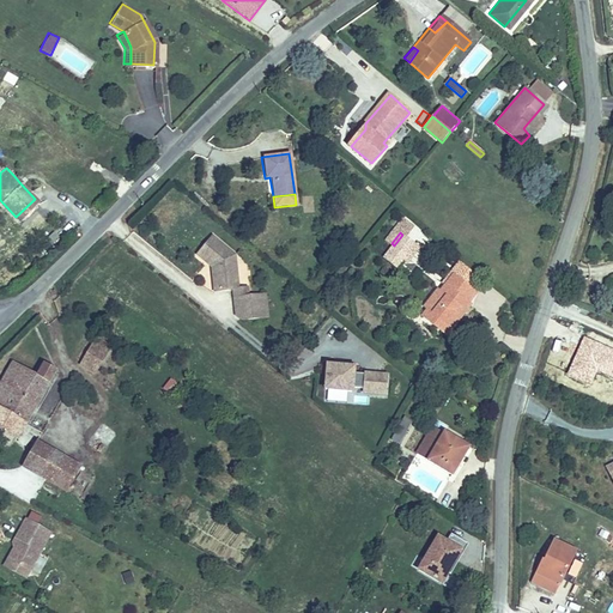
[(195,253),(208,265),(211,267),(212,271),(210,271),(211,289),(231,287),(236,286),(232,253),(211,235),(195,253)]
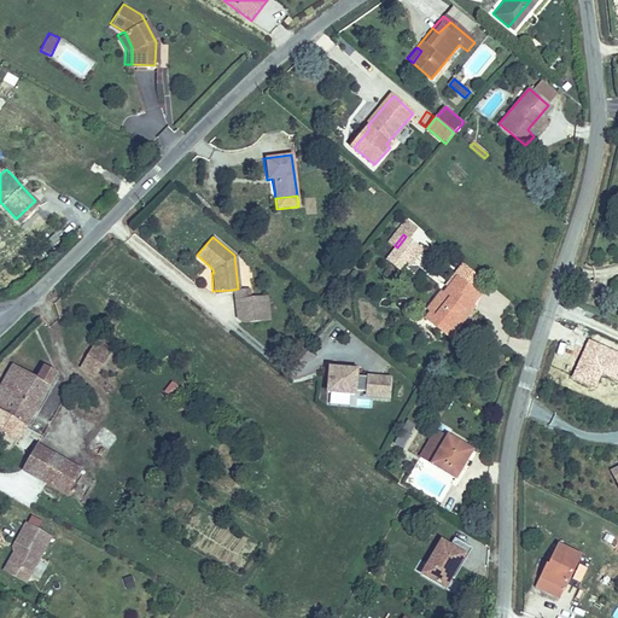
[(397,248),(388,258),(400,269),(418,246),(406,237),(397,248)]
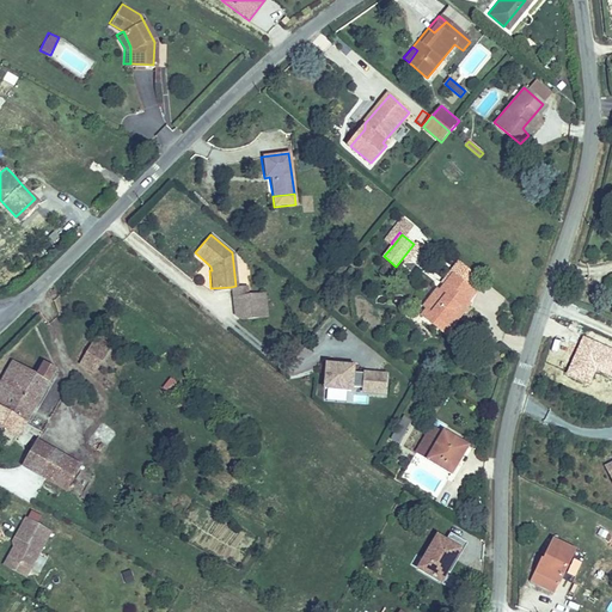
[(453,307),(460,312),(465,306),(461,303),(471,291),(451,276),(436,293),(433,289),(422,303),(426,306),(418,314),(435,329),(453,307)]
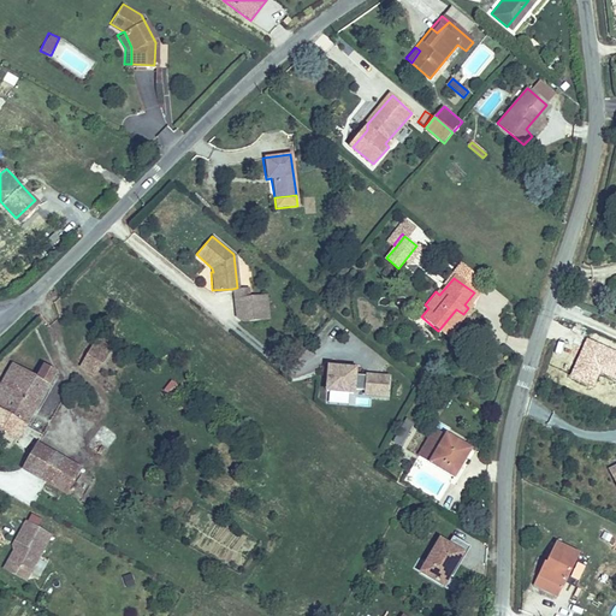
[(237,288),(232,289),(232,298),(247,296),(246,288),(237,288)]
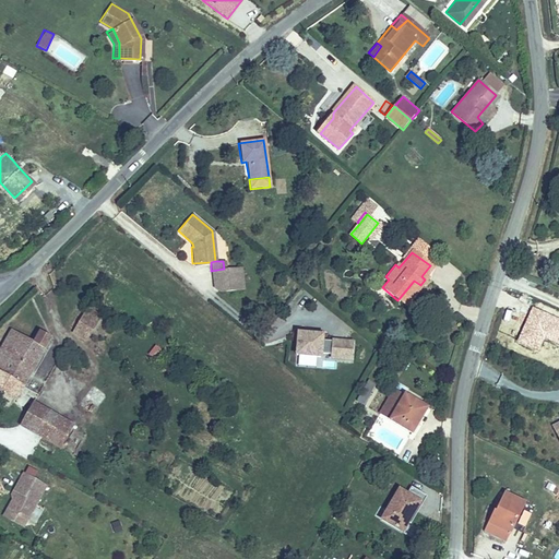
[(224,269),(211,271),(213,286),(217,289),(241,287),(239,268),(224,269)]
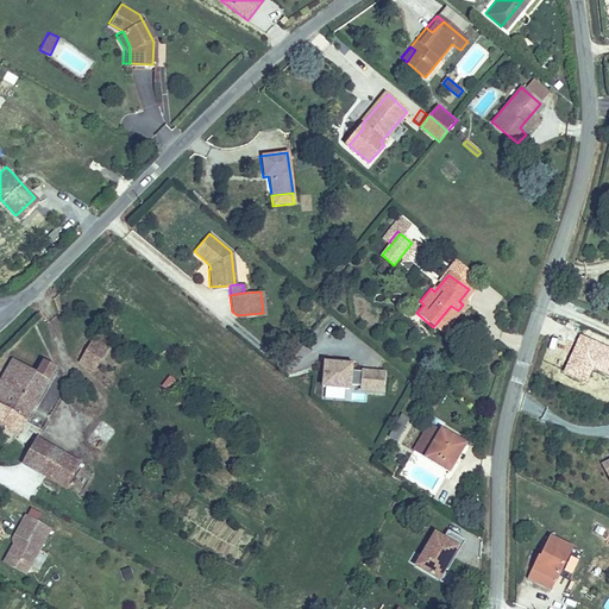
[(439,332),(458,311),(451,306),(433,327),(439,332)]
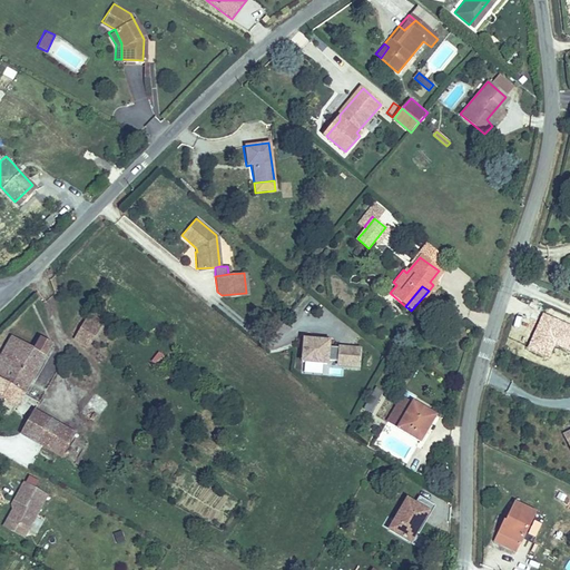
[(89,316),(77,338),(91,345),(102,323),(89,316)]
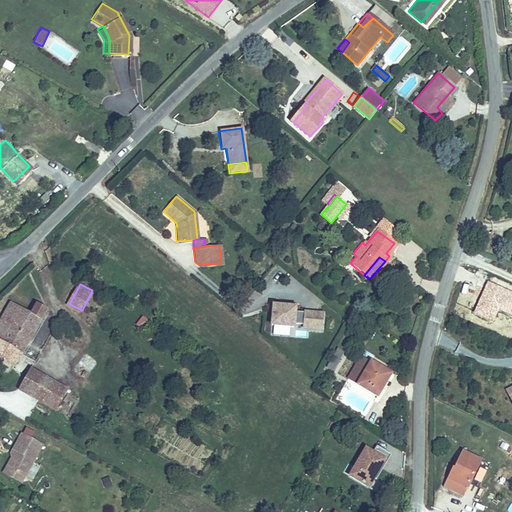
[(46,307),(36,301),(31,310),(13,300),(0,321),(0,354),(15,363),(46,307)]
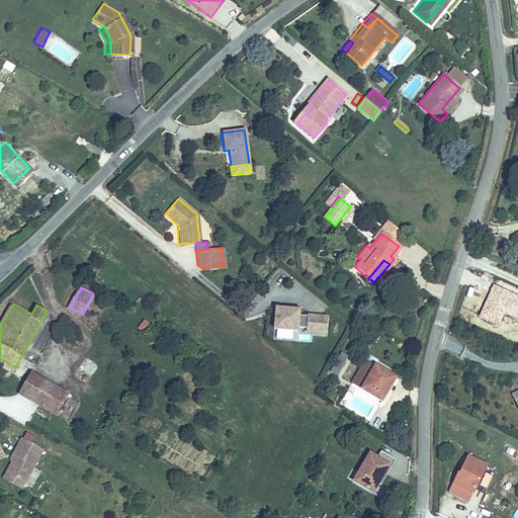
[(327,334),(328,318),(300,316),(300,312),(278,311),(276,330),(299,332),(300,329),(311,329),(310,333),(327,334)]
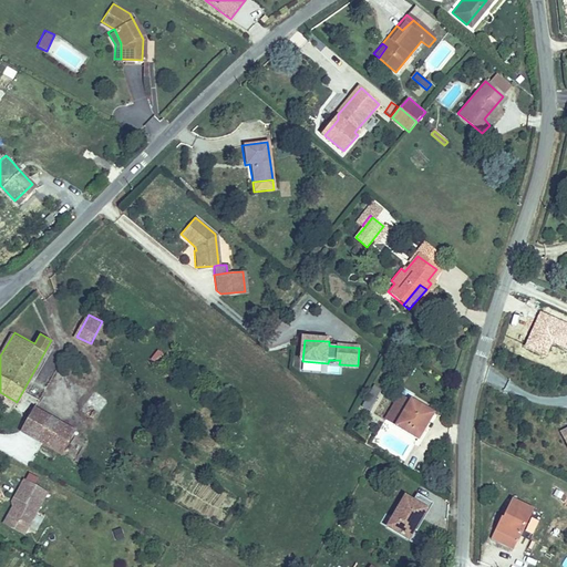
[(371,384),(361,406),(369,411),(380,389),(371,384)]
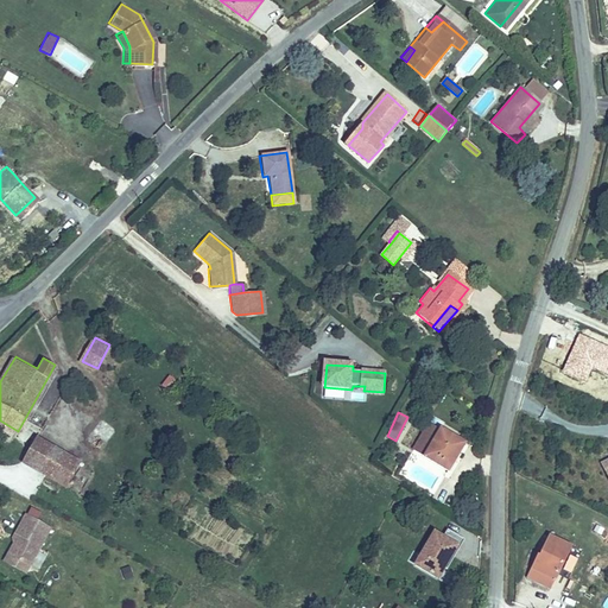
[(463,443),(424,422),(409,448),(448,470),(463,443)]
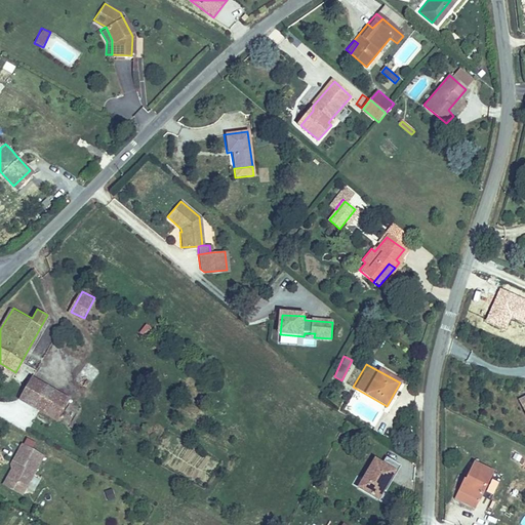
[(44,411),(55,392),(32,378),(22,398),(44,411)]
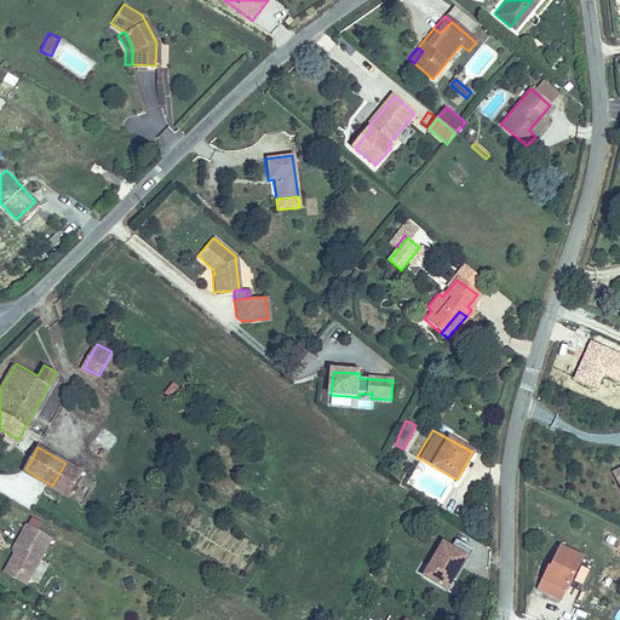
[(96,481),(65,463),(52,486),(82,503),(96,481)]
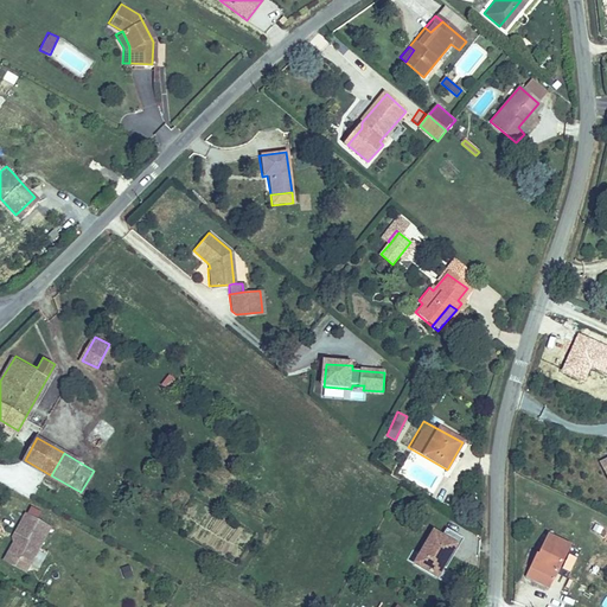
[(20,532),(12,547),(14,554),(25,560),(32,558),(51,526),(27,512),(17,531),(20,532)]
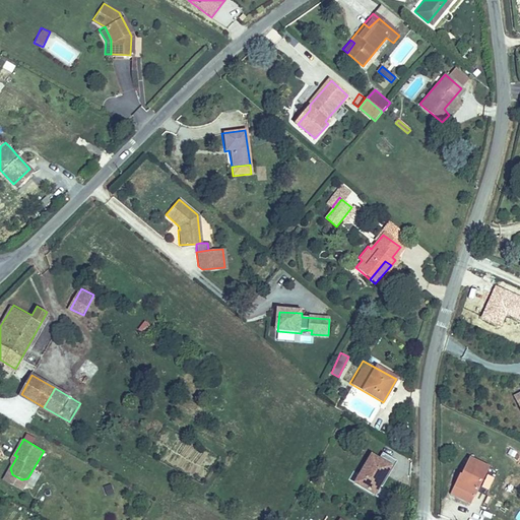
[(389,463),(370,453),(355,481),(375,492),(389,463)]
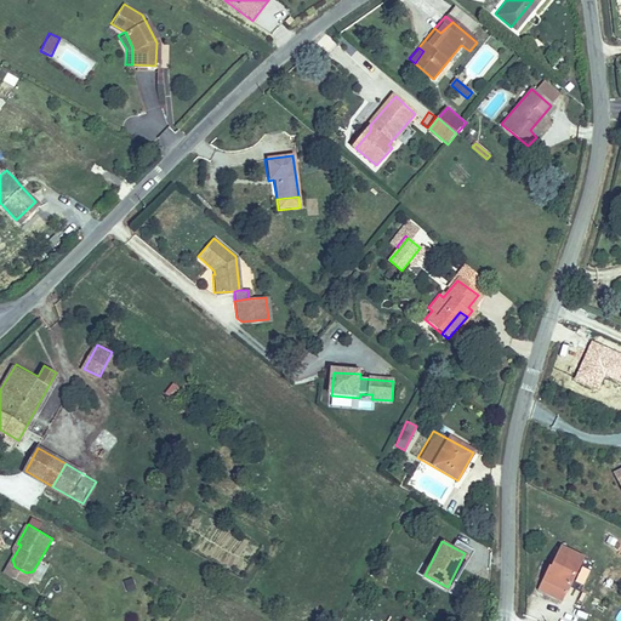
[(584,557),(562,545),(547,570),(543,569),(540,575),(548,580),(545,590),(559,598),(584,557)]
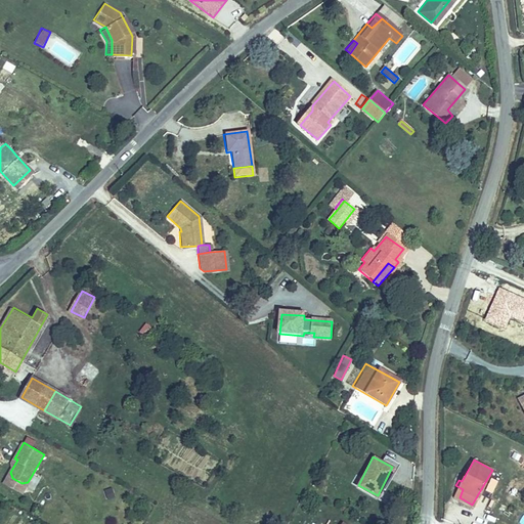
[(12,478),(10,472),(3,483),(20,493),(28,482),(22,483),(12,478)]
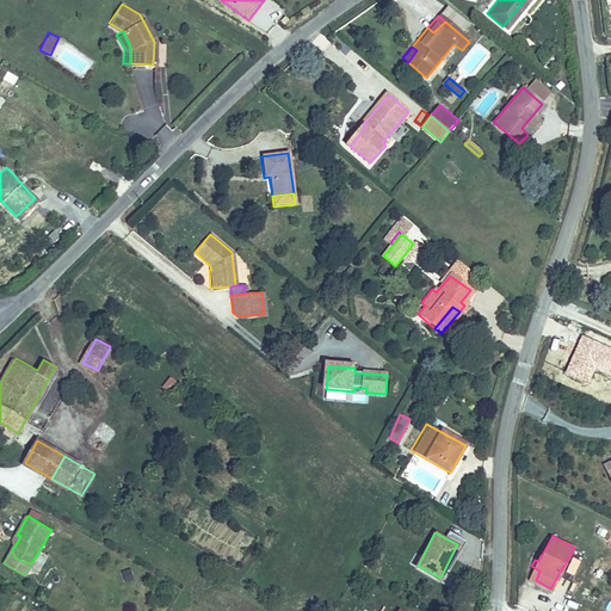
[(539,571),(531,566),(526,574),(536,580),(539,571)]
